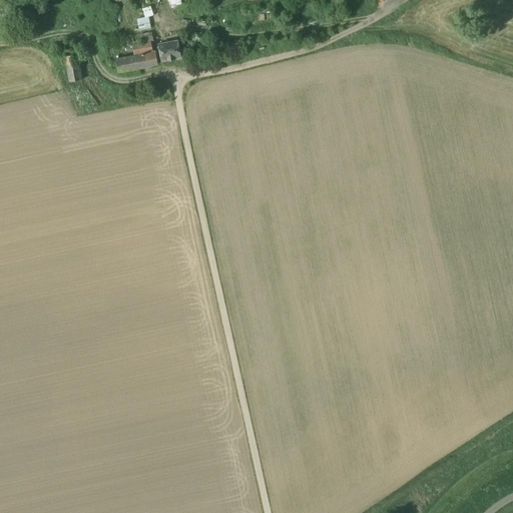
[(181,0),(168,0),(171,8),(183,5),(181,0)]
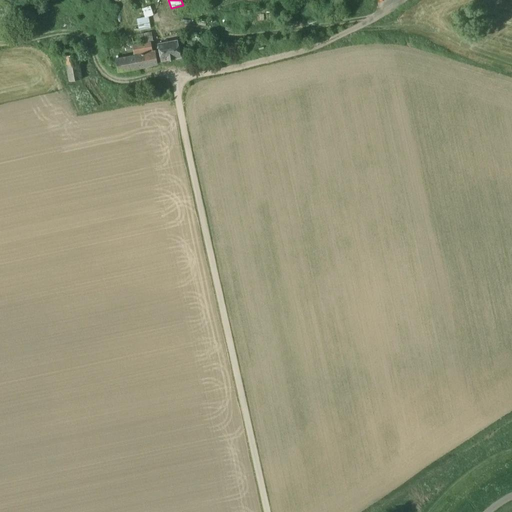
[(143,7),(145,16),(137,17),(140,29),(151,26),(149,16),(154,15),(151,5),(143,7)]
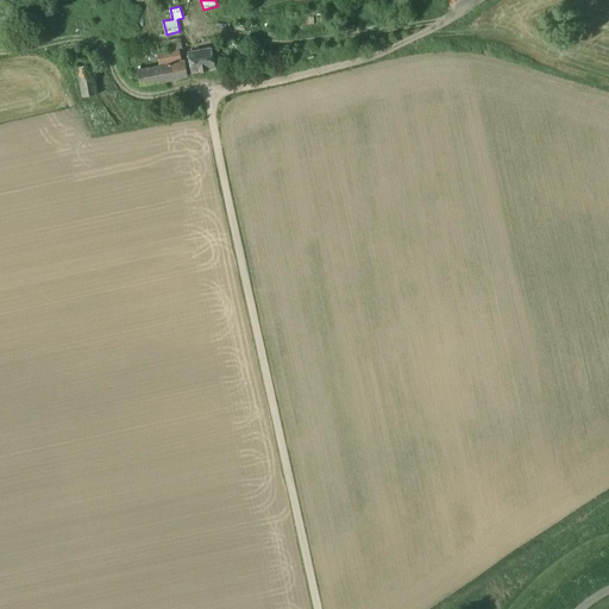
[(167,41),(168,50),(157,52),(159,66),(138,69),(140,86),(188,76),(184,60),(182,60),(180,49),(182,48),(180,38),(167,41)]
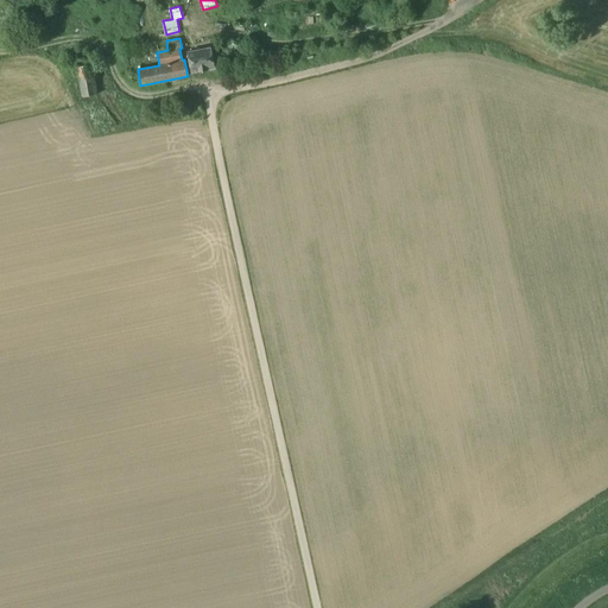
[(191,73),(215,68),(210,46),(188,51),(191,73)]
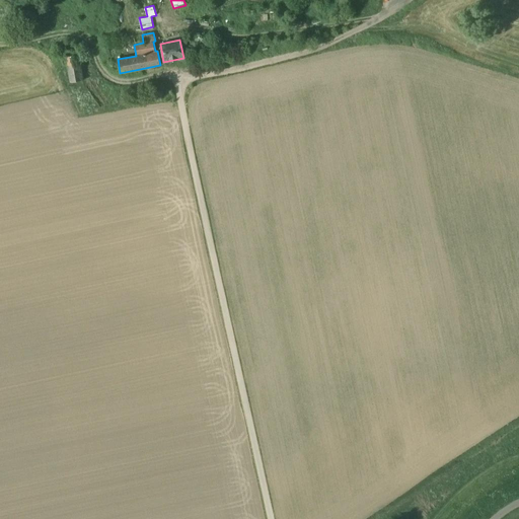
[(83,80),(78,51),(66,53),(70,82),(83,80)]
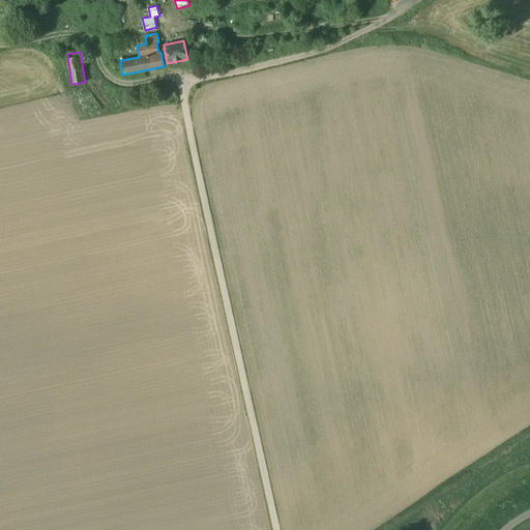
All buildings are outlined.
